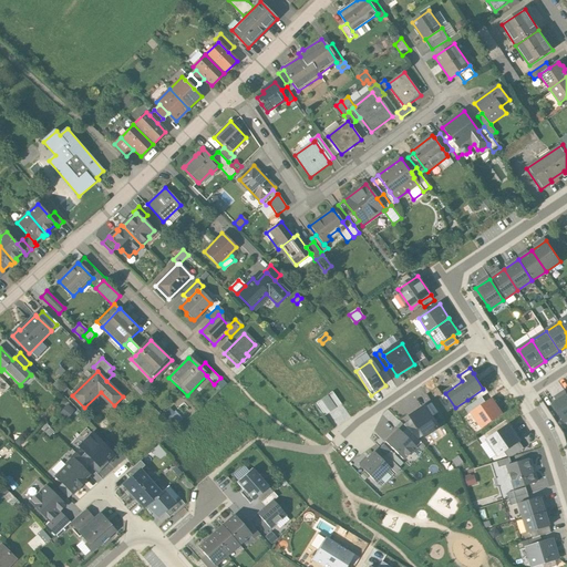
[(9,387),(0,378),(0,393),(1,395),(9,387)]
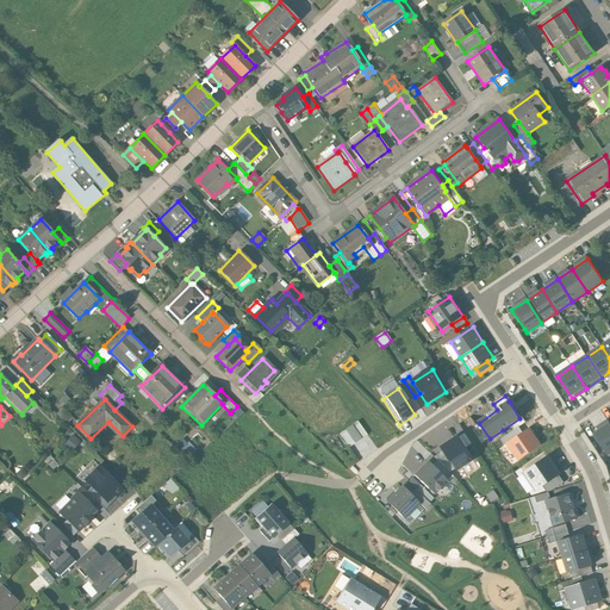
[(506,436),(524,424),(520,418),(503,430),(506,436)]
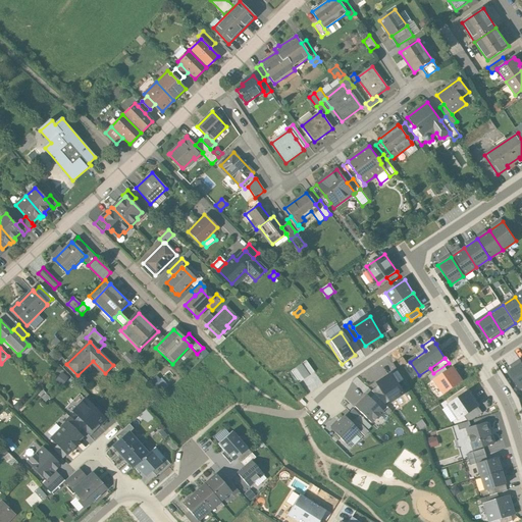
[(521,393),(521,365),(520,363),(510,369),(512,372),(509,374),(521,394),(521,393)]
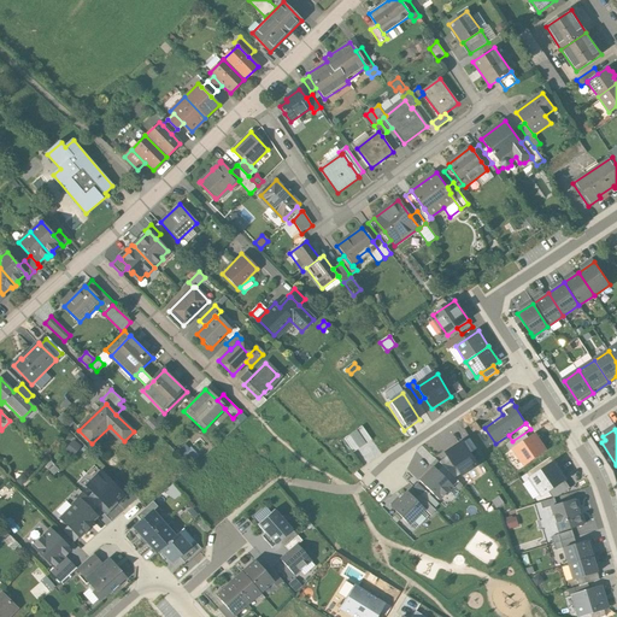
[(370,442),(360,430),(344,441),(353,453),(370,442)]
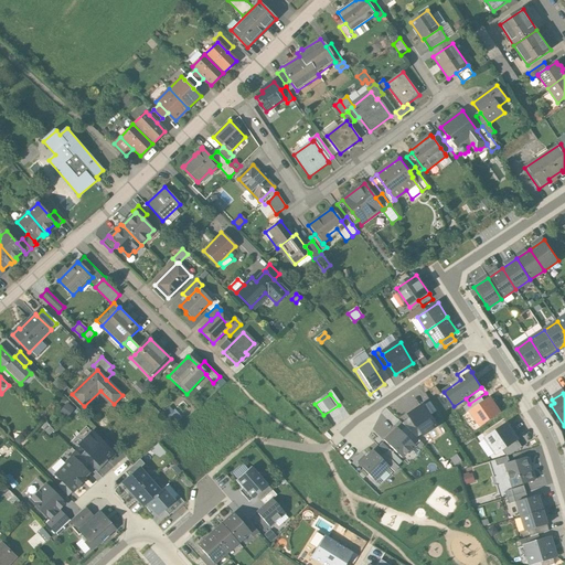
[(501,413),(490,398),(470,412),(481,427),(501,413)]
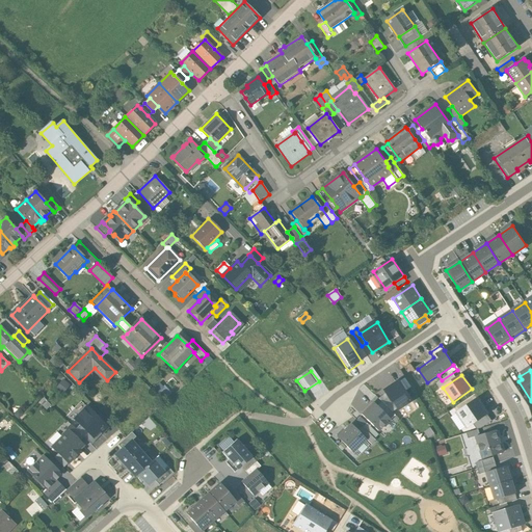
[(400,377),(384,389),(399,409),(415,398),(400,377)]
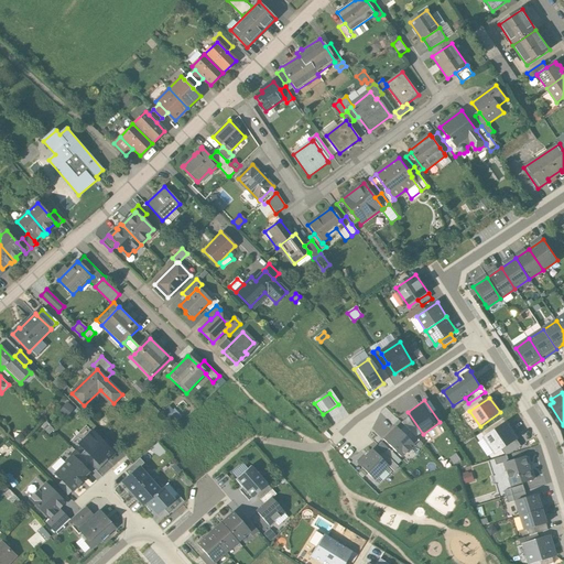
[(73,408),(66,403),(61,412),(66,416),(73,408)]
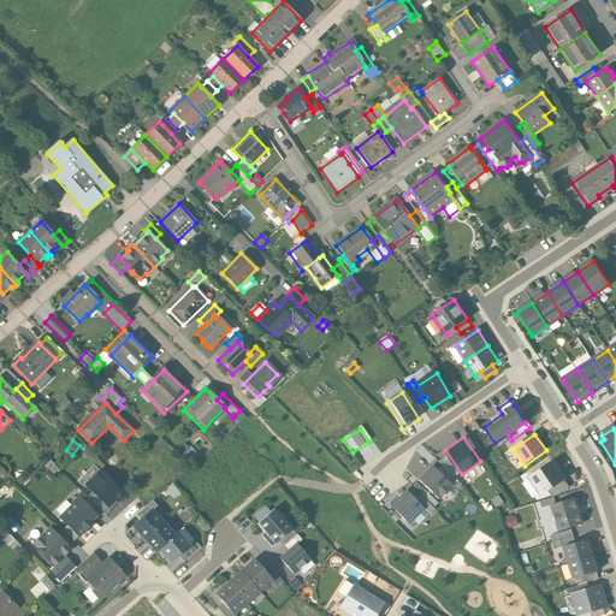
[(189,440),(181,446),(190,461),(199,455),(189,440)]
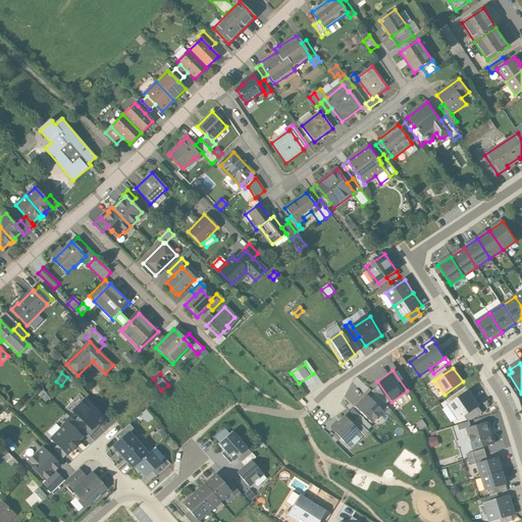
[(480,403),(470,388),(453,402),(464,415),(466,414),(477,405),(480,403)]
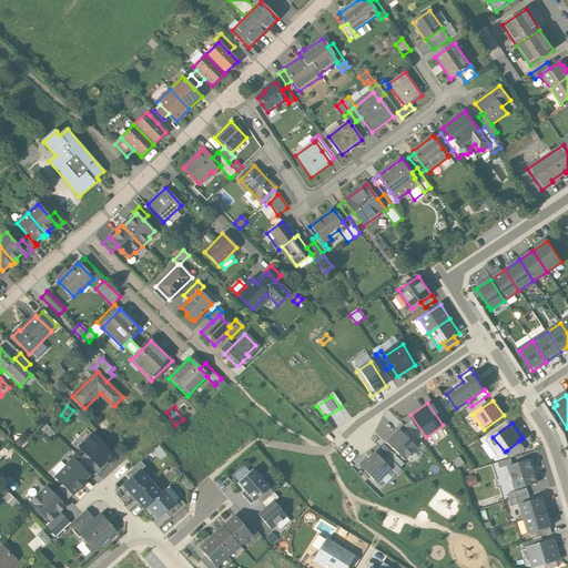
[(393,450),(404,463),(417,448),(407,439),(398,430),(385,444),(386,444),(393,450)]
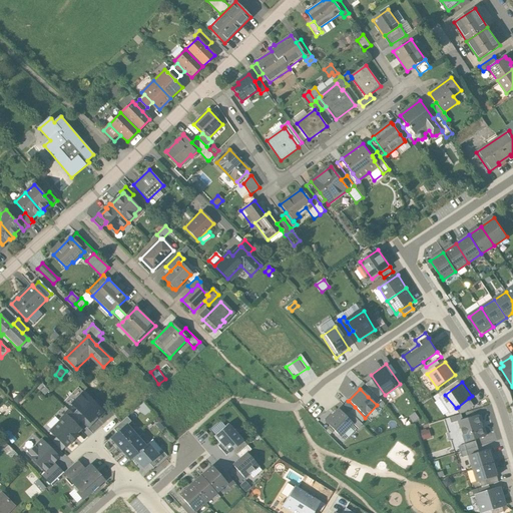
[(83,392),(71,404),(77,410),(80,413),(84,408),(94,418),(96,416),(98,418),(103,413),(83,392)]
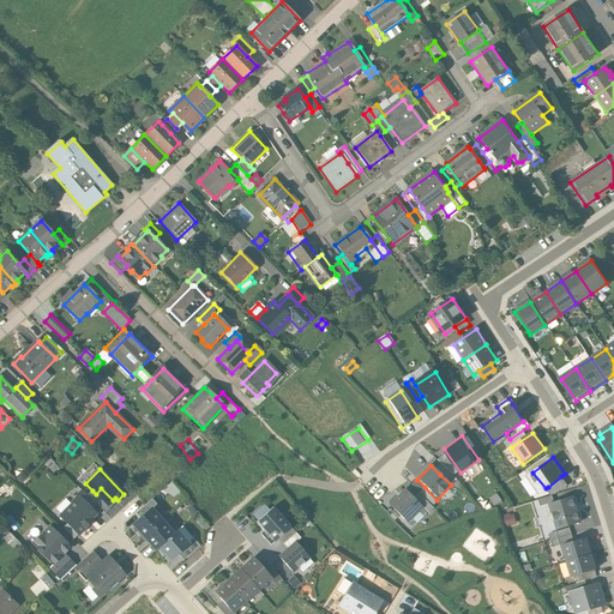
[(446,470),(440,475),(451,485),(456,489),(461,485),(446,470)]
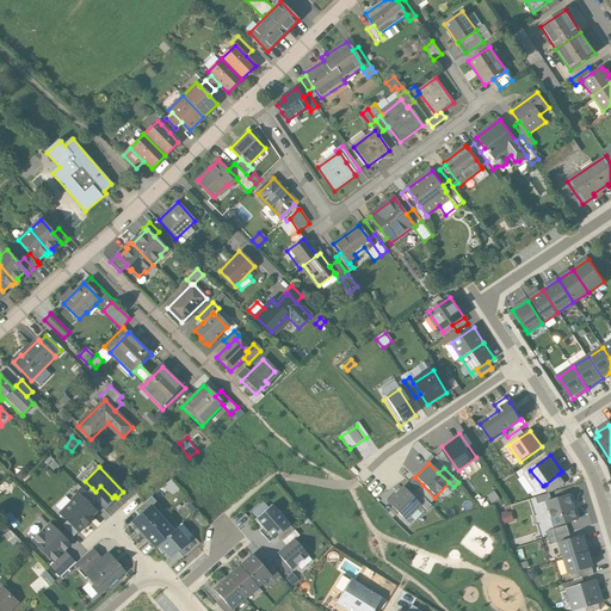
[(26,476),(22,470),(16,475),(20,481),(26,476)]
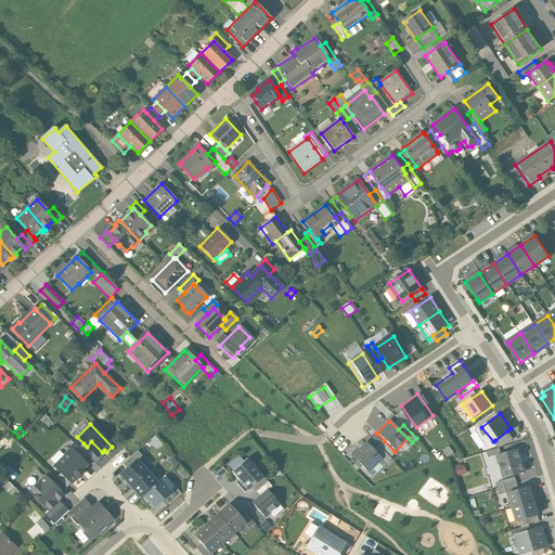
[(512,437),(507,430),(495,440),(500,446),(512,437)]
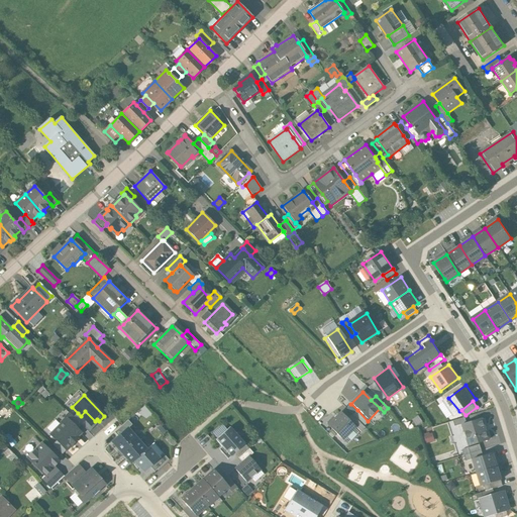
[(357,410),(351,404),(346,409),(353,415),(357,410)]
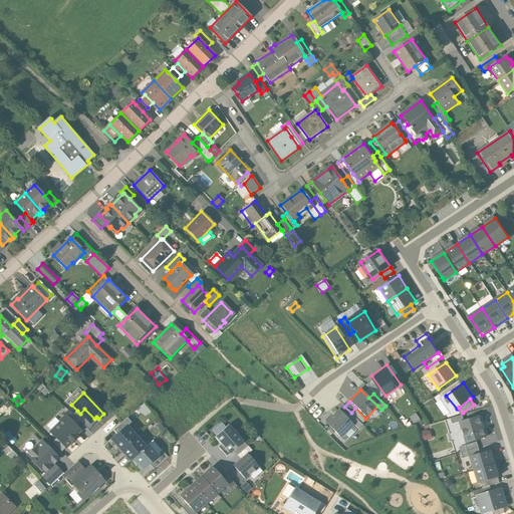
[(149,412),(143,406),(140,409),(146,415),(149,412)]
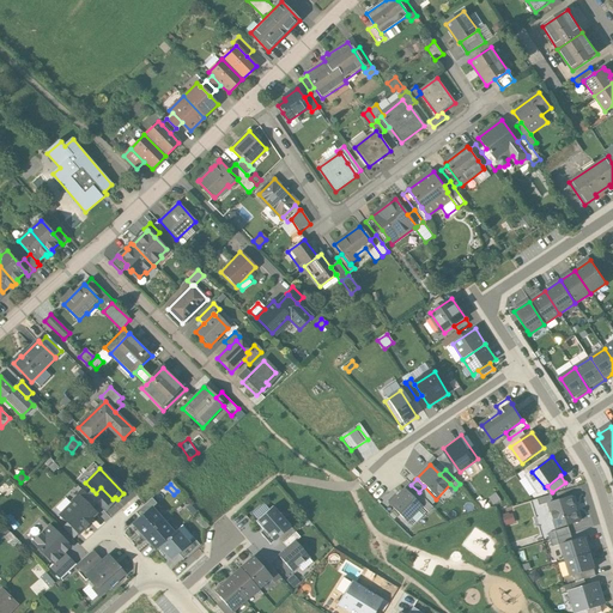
[(96,493),(92,490),(86,495),(97,504),(105,513),(117,499),(115,497),(113,499),(101,487),(96,493)]
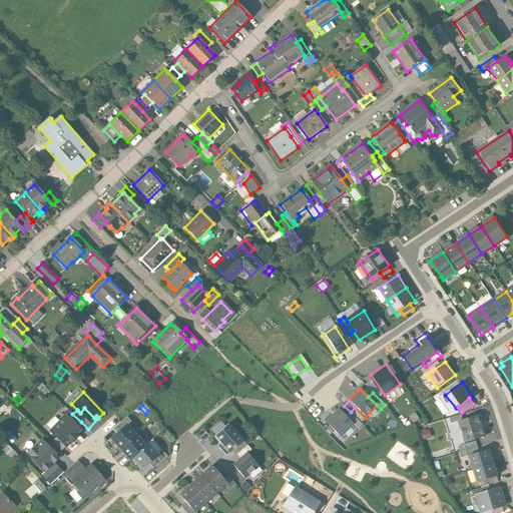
[(72,414),(68,409),(63,414),(64,415),(76,426),(81,422),(72,414)]
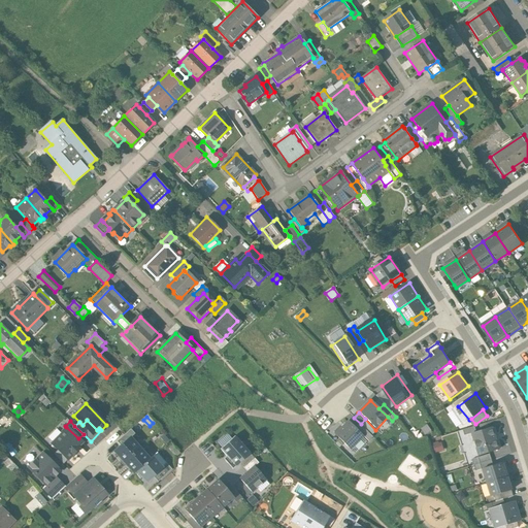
[(348,421),(334,435),(351,452),(364,437),(356,429),(348,421)]
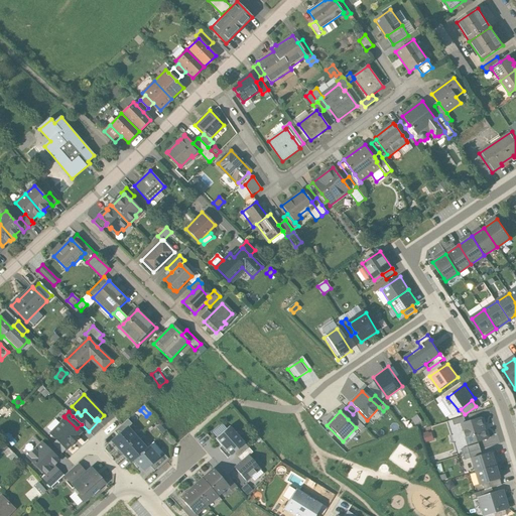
[(352,415),(348,419),(356,427),(360,431),(364,427),(352,415)]
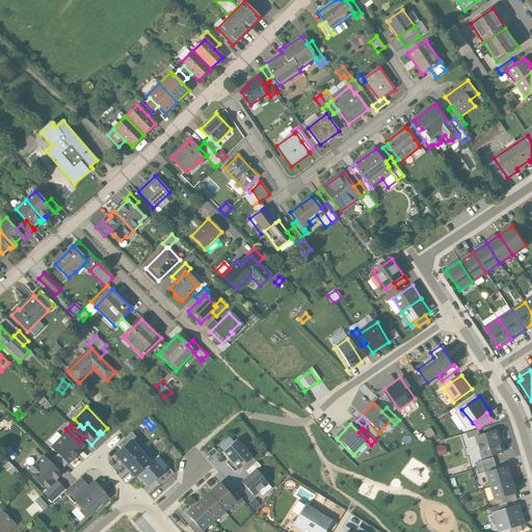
[(79,442),(67,430),(62,434),(62,436),(52,447),(58,453),(68,462),(69,463),(79,452),(78,451),(83,446),(79,442)]
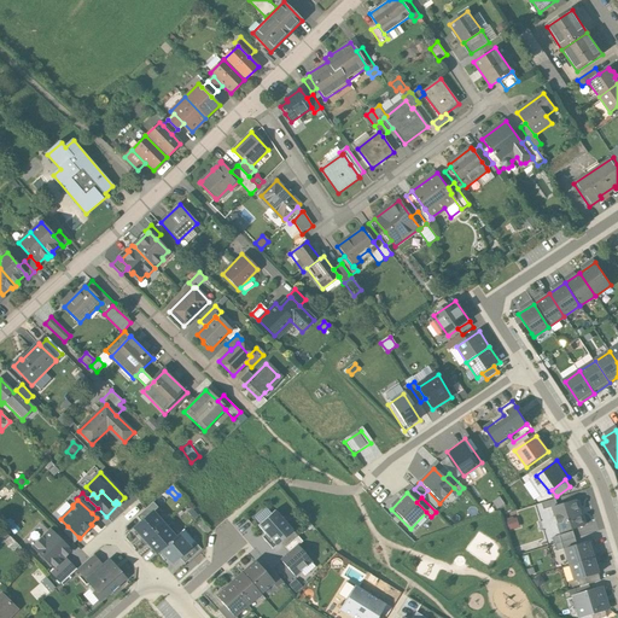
[(552,508),(558,506),(555,500),(542,503),(544,511),(552,508)]
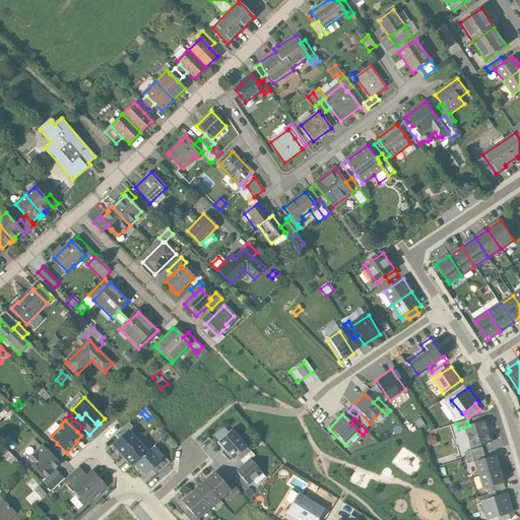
[(469,426),(464,428),(471,448),(494,441),(488,420),(469,426)]
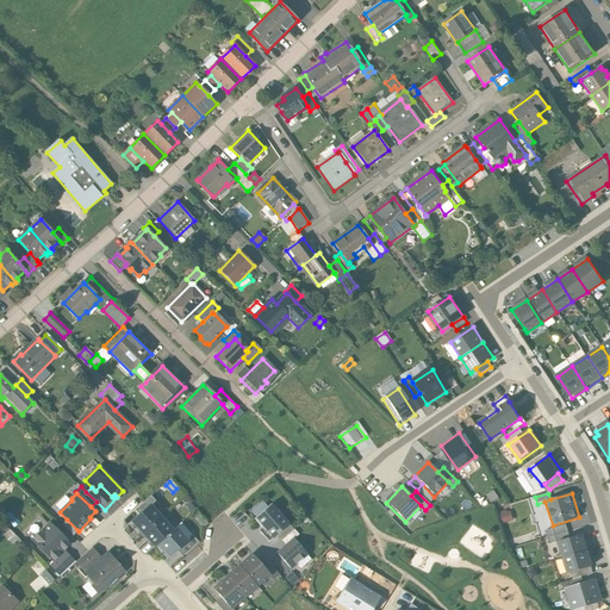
[(144,502),(135,510),(139,516),(150,506),(156,502),(151,496),(144,502)]
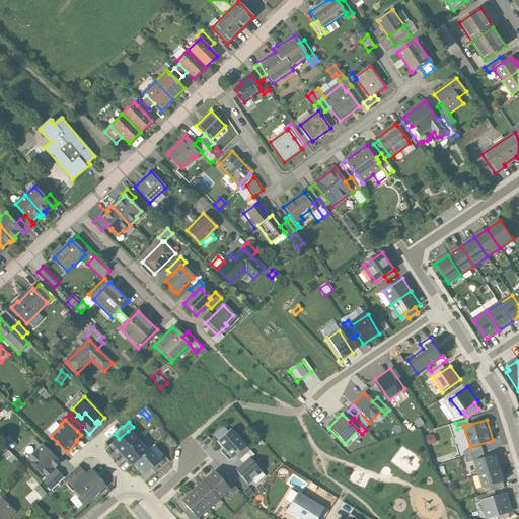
[(214,435),(218,439),(227,430),(223,426),(214,435)]
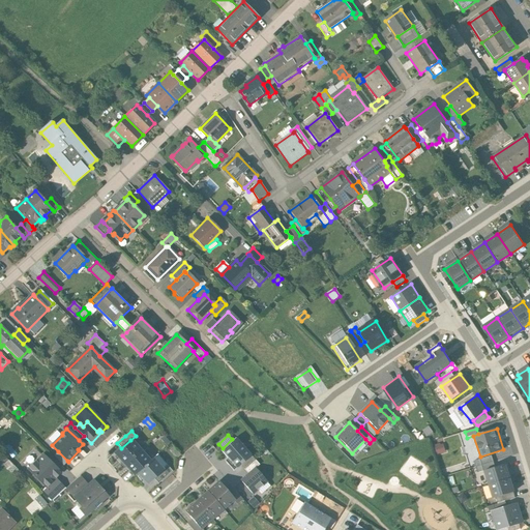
[(251,455),(235,438),(221,450),(229,460),(236,468),(240,465),(251,455)]
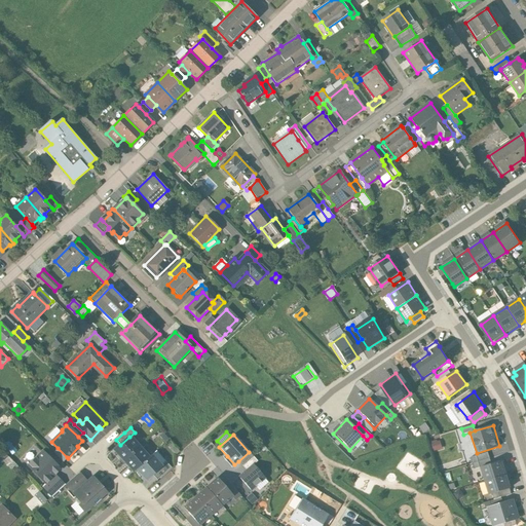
[(129,437),(120,445),(114,450),(123,460),(139,447),(129,437)]
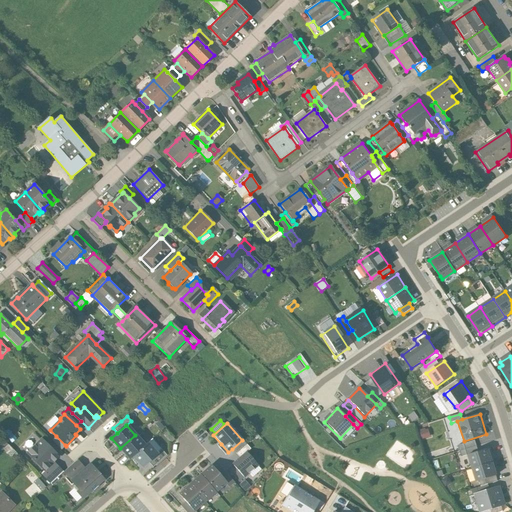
[(432,436),(429,427),(420,430),(423,438),(432,436)]
